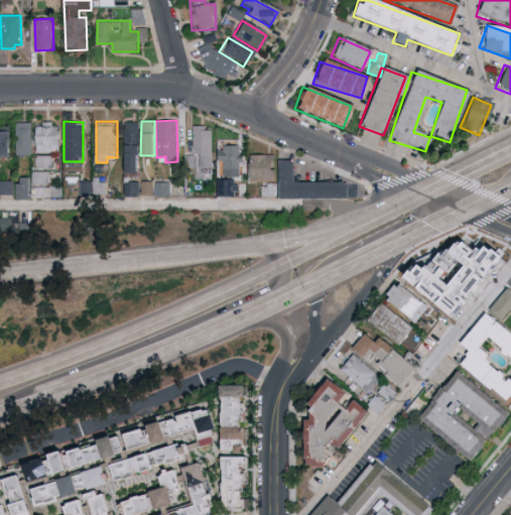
[(32,123),(17,122),(16,154),(31,155),(32,123)]
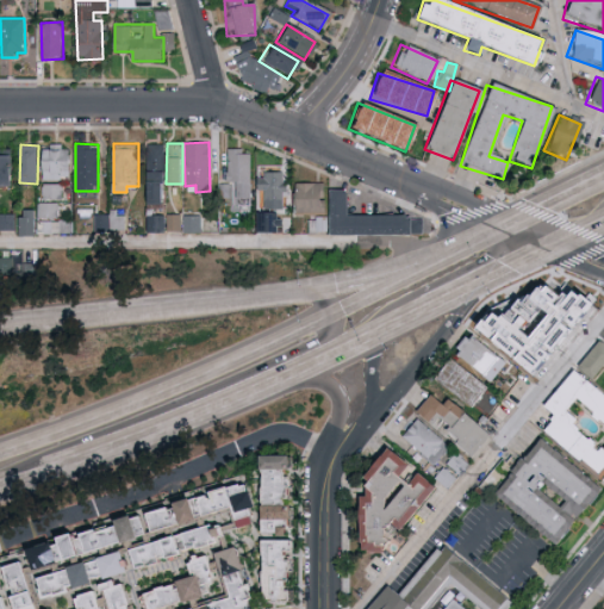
[(167,144),(149,144),(148,206),(164,206),(167,144)]
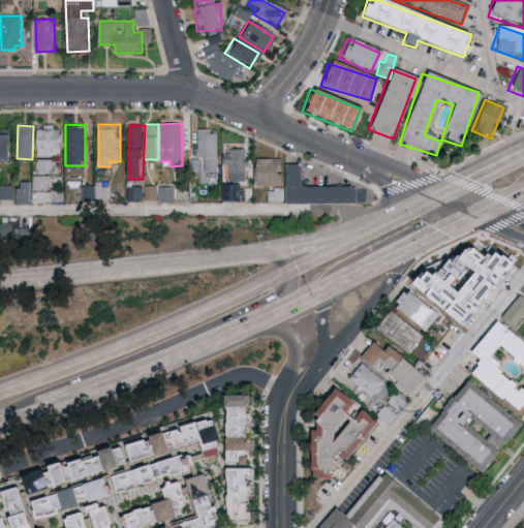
[(36,155),(61,156),(62,127),(37,127),(36,155)]
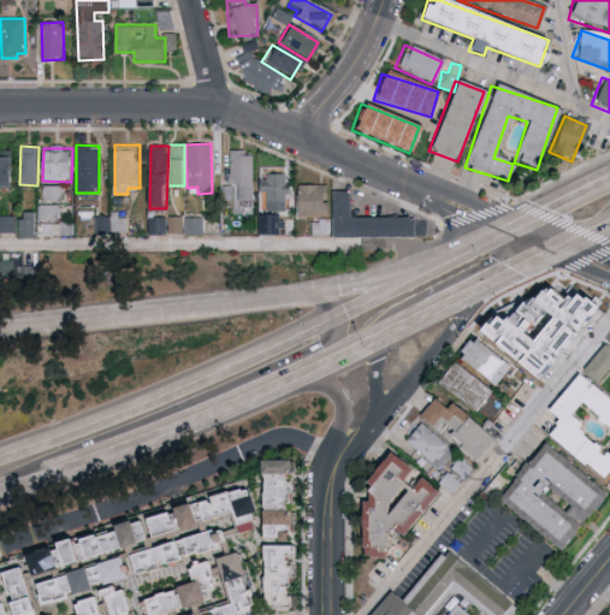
[(15,152),(0,151),(0,188),(15,189),(15,152)]
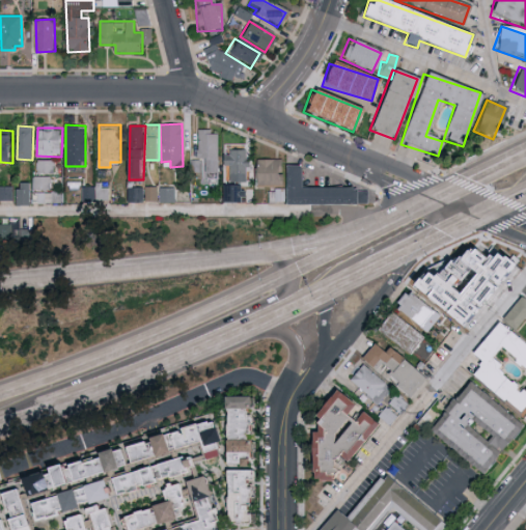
[(217,172),(217,131),(197,131),(196,158),(204,158),(204,172),(217,172)]
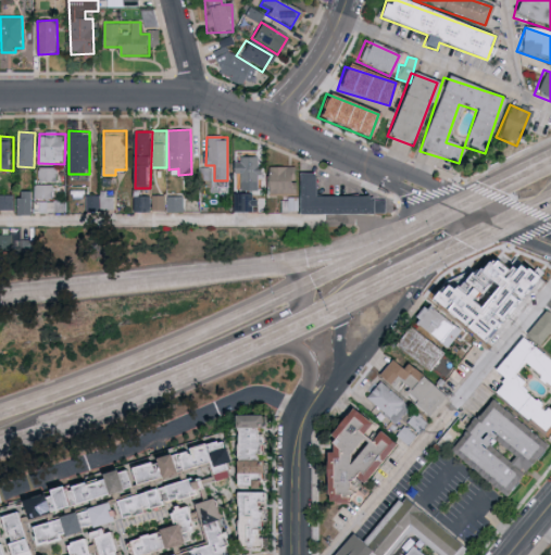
[(239,191),(258,190),(258,159),(234,159),(234,174),(239,174),(239,191)]
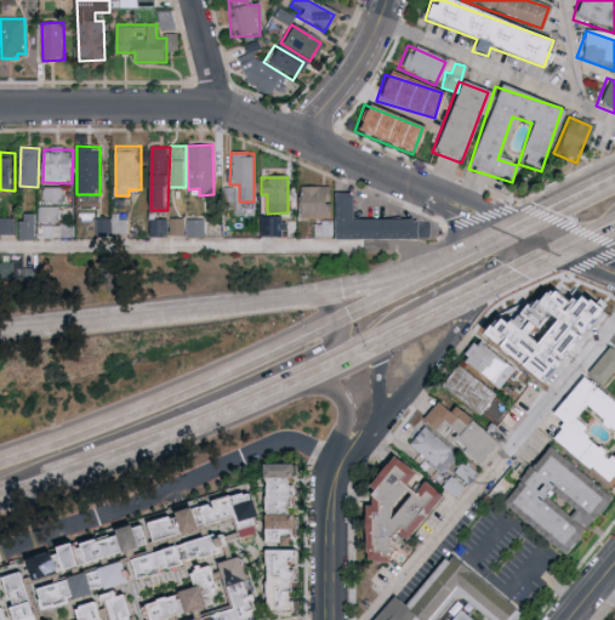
[(62,204),(63,187),(43,187),(43,203),(62,204)]
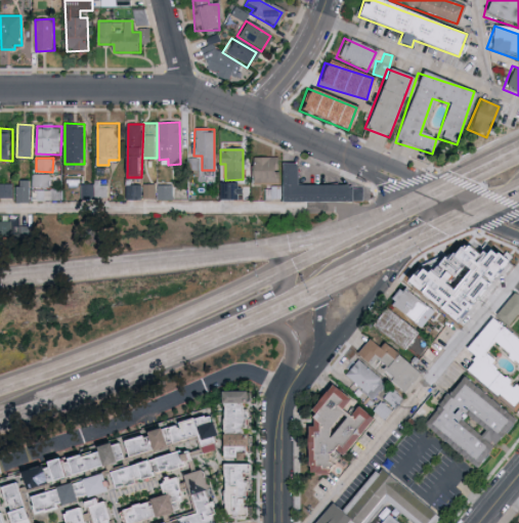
[(252,185),(277,184),(277,158),(251,158),(252,185)]
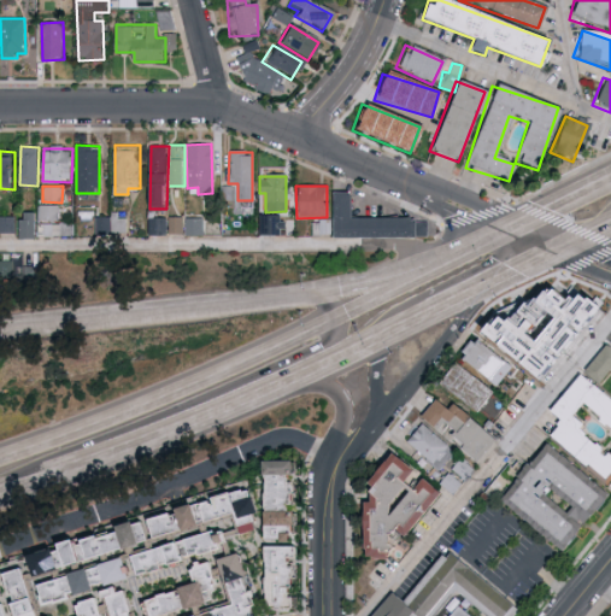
[(58,205),(37,205),(37,221),(59,221),(58,205)]
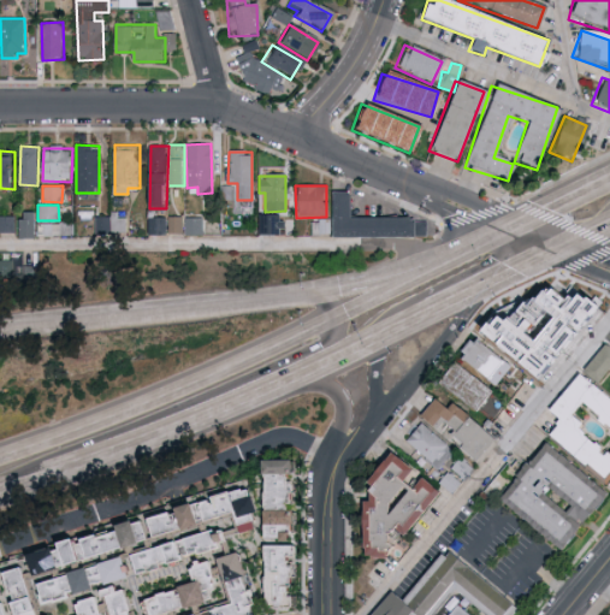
[(22,238),(35,238),(36,213),(23,212),(22,238)]
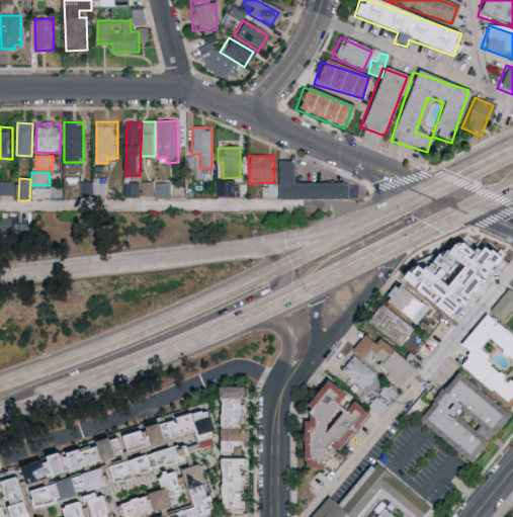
[(11,196),(12,182),(0,182),(0,195),(11,196)]
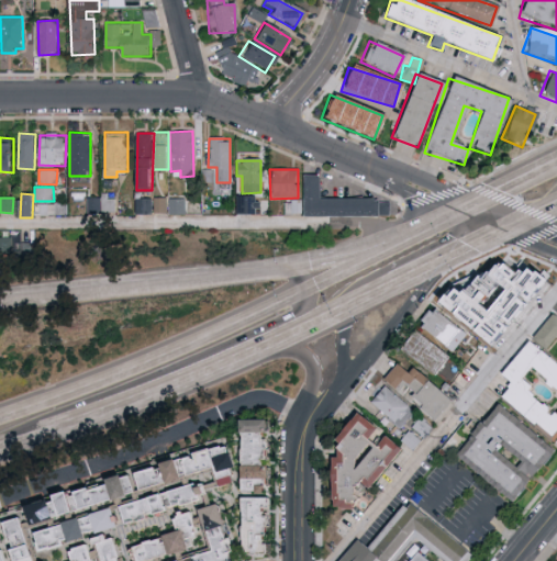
[(101,198),(86,198),(86,213),(101,214),(101,198)]
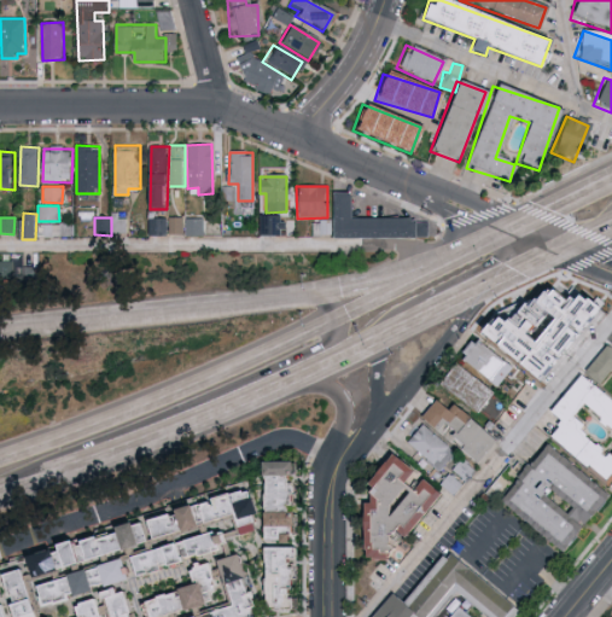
[(168,234),(181,234),(182,217),(169,217),(168,234)]
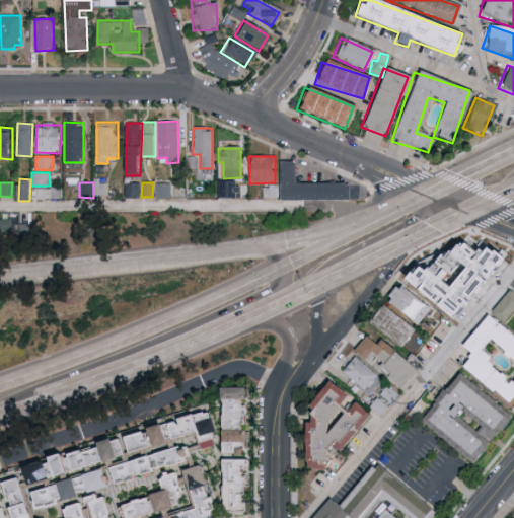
[(155,182),(155,198),(168,198),(169,183),(155,182)]
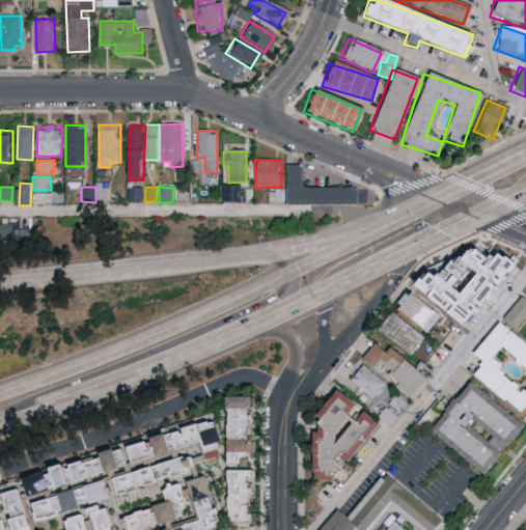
[(129,202),(143,202),(144,188),(130,188),(129,202)]
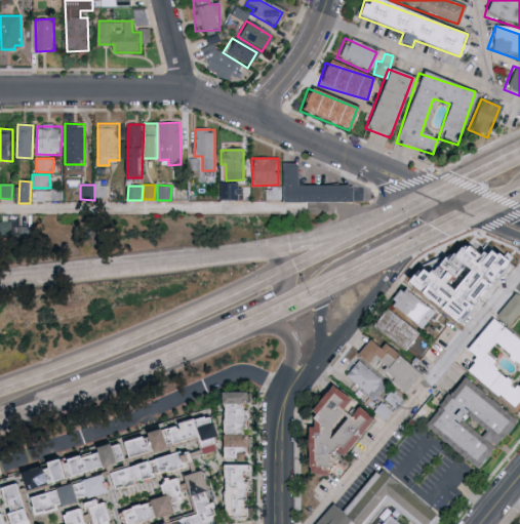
[(0,240),(31,241),(31,227),(18,227),(20,222),(0,220),(0,240)]
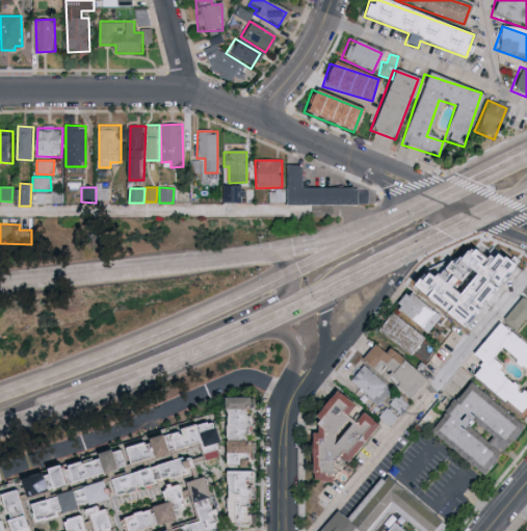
[(443,317),(410,290),(397,306),(429,333),(443,317)]
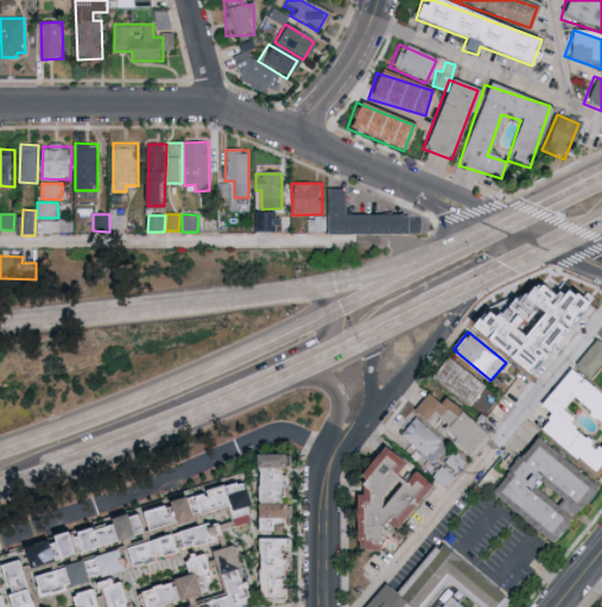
[(590,378),(601,364),(601,343),(599,340),(576,365),(590,378)]
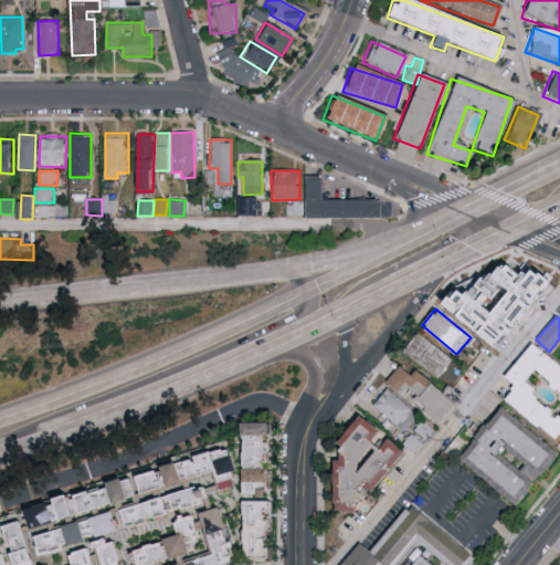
[(436,377),(450,356),(415,334),(402,354),(436,377)]
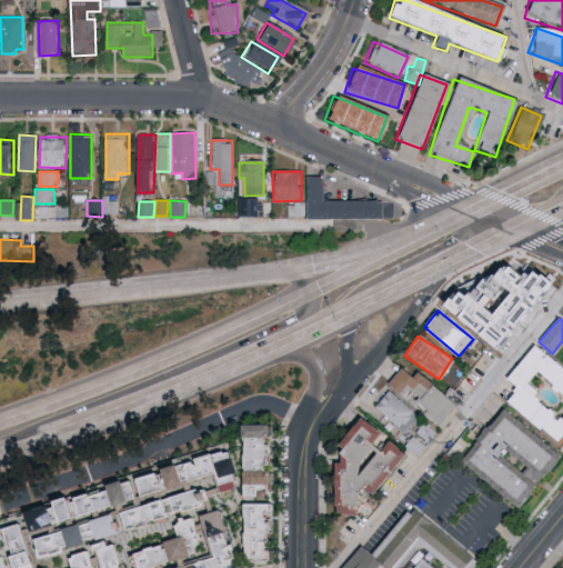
[(562,447),(562,446),(562,415),(561,418),(534,398),(538,392),(529,386),(539,371),(555,385),(552,390),(562,398),(562,368),(533,346),(508,379),(518,387),(505,404),(562,447)]
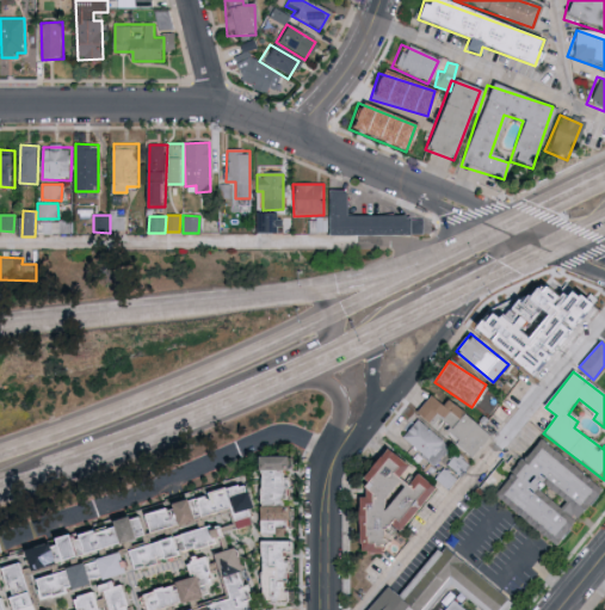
[(445,405),(431,394),(418,412),(432,424),(438,418),(451,429),(464,412),(449,400),(445,405)]
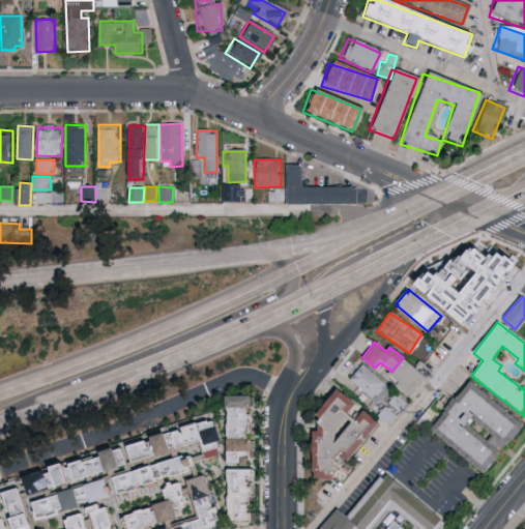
[(410,397),(427,379),(405,358),(388,376),(410,397)]
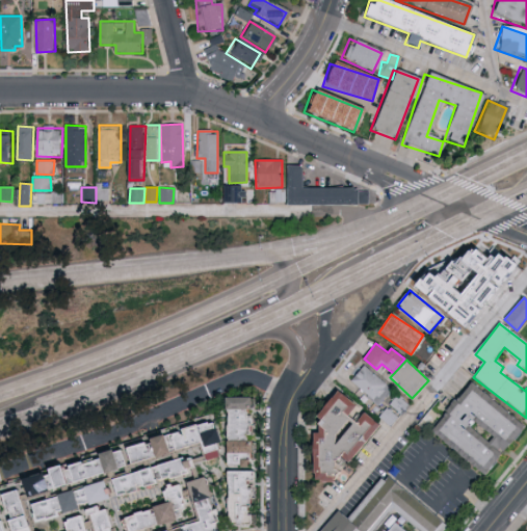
[(349,386),(379,403),(390,386),(360,368),(349,386)]
